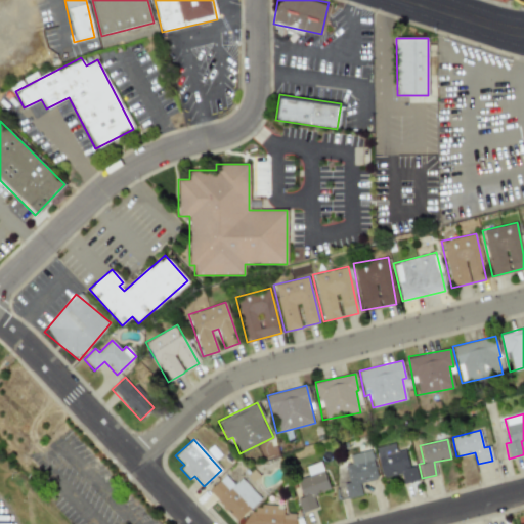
[(375,447),(382,477),(400,473),(402,484),(418,480),(415,466),(408,467),(405,449),(395,451),(394,443),(375,447)]
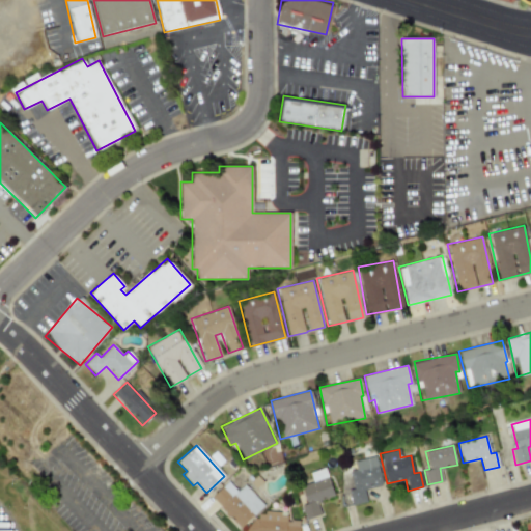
[(382,485),(375,456),(354,460),(355,469),(348,470),(353,488),(347,490),(352,505),(366,502),(364,490),(382,485)]
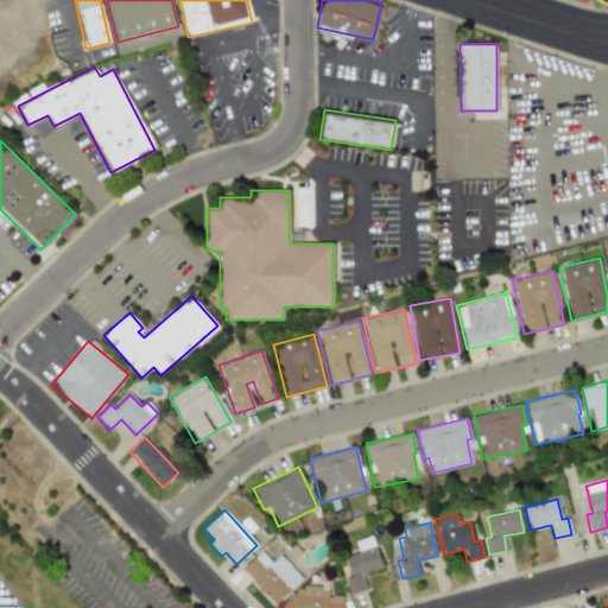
[(356,552),(343,556),(350,577),(344,578),(349,595),(367,589),(362,574),(381,568),(371,536),(353,542),(356,552)]
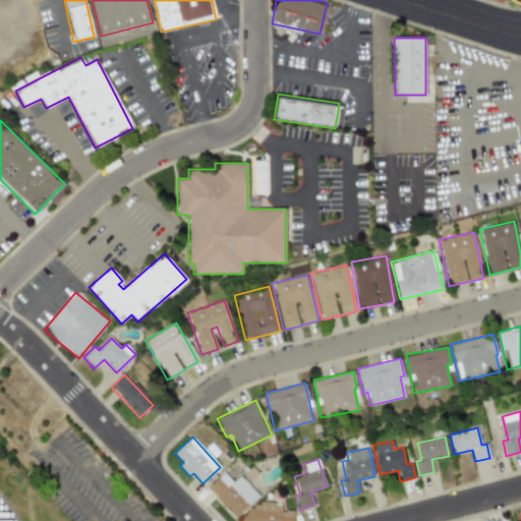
[(239,475),(232,481),(223,472),(208,487),(236,518),(259,496),(239,475)]
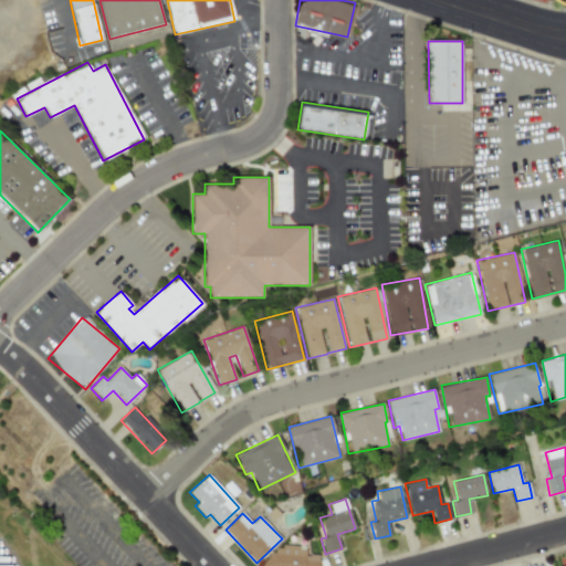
[(318,565),(320,555),(305,555),(305,547),(269,546),(268,565),(318,565)]
